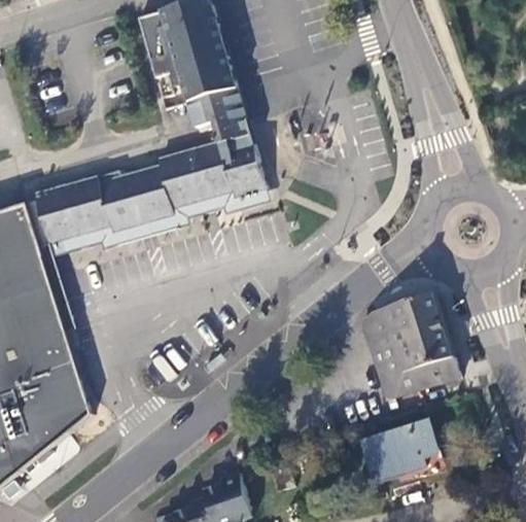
[(186,101),(235,87),(230,67),(210,0),(191,0),(135,16),(147,60),(165,56),(170,71),(177,69),(181,83),(186,101)]
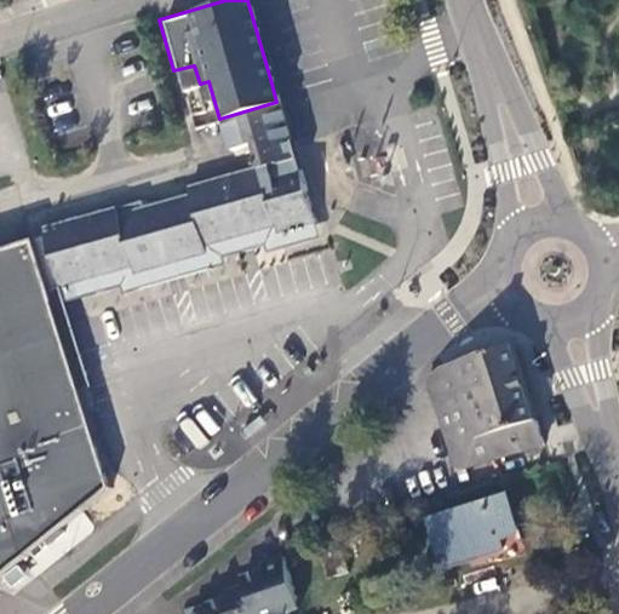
[(178,89),(200,84),(194,66),(173,70),(178,89)]
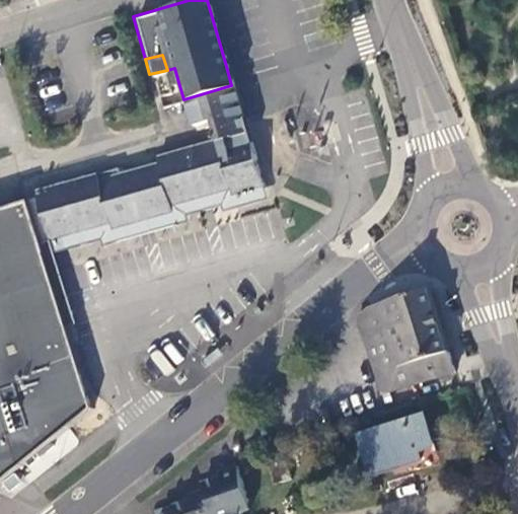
[(170,84),(178,82),(174,68),(167,70),(170,84)]
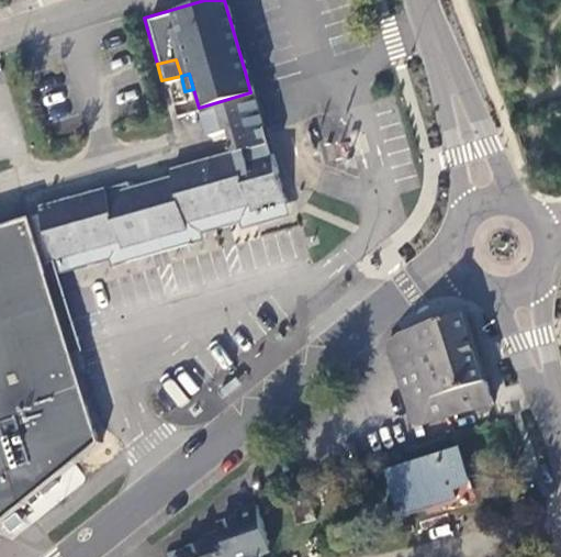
[(250,92),(199,108),(206,135),(225,129),(226,133),(260,124),(250,92)]
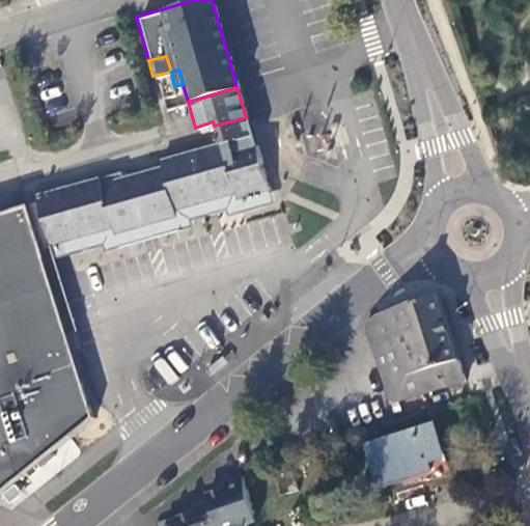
[(95,176),(32,194),(34,200),(47,244),(108,226),(110,231),(172,214),(171,209),(231,191),(233,197),(266,188),(246,117),(214,126),(218,141),(157,159),(159,165),(96,183),(95,176)]
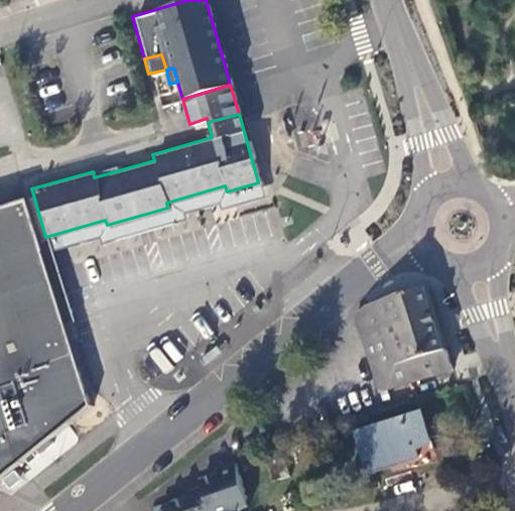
[(259,187),(258,182),(227,192),(225,185),(166,203),(167,208),(107,225),(105,220),(45,237),(47,244),(49,250),(97,236),(99,242),(183,218),(181,212),(216,202),(218,208),(261,196),(259,187)]
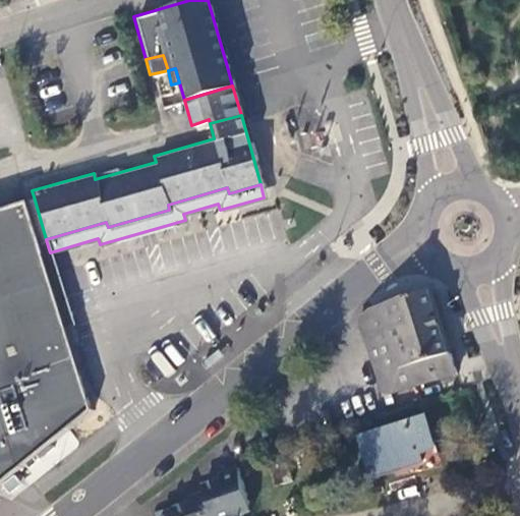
[(46,239),(34,196),(27,198),(23,199),(63,325),(70,323),(54,268),(50,252),(48,246),(46,239)]
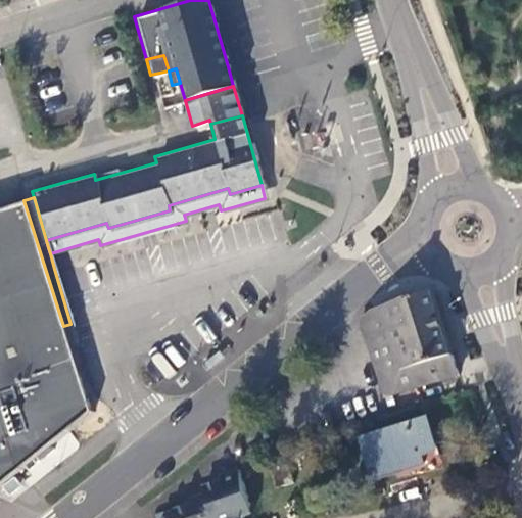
[(0,481),(89,410),(63,326),(24,200),(10,204),(0,207),(0,481)]
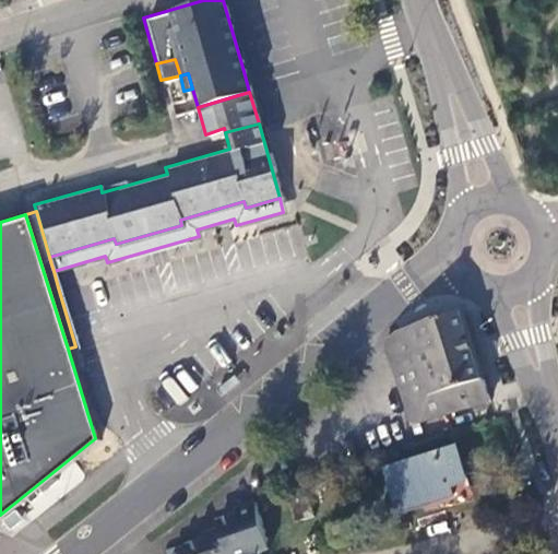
[(395,326),(383,336),(394,368),(410,417),(487,393),(461,307),(395,326)]
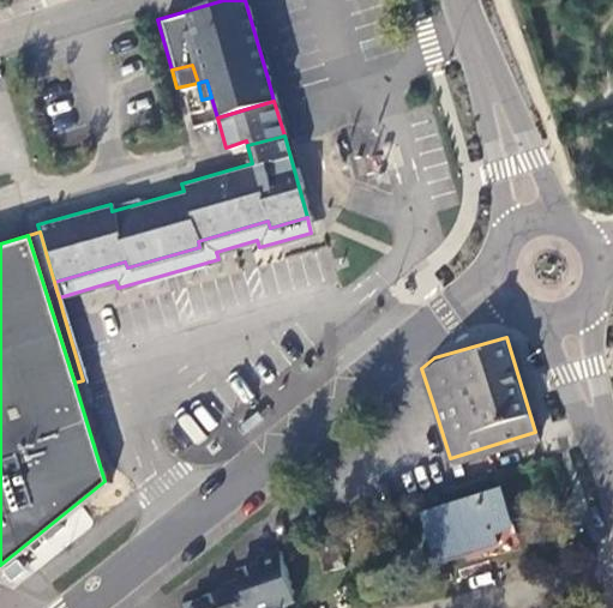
[(188,407),(176,414),(192,439),(204,432),(188,407)]
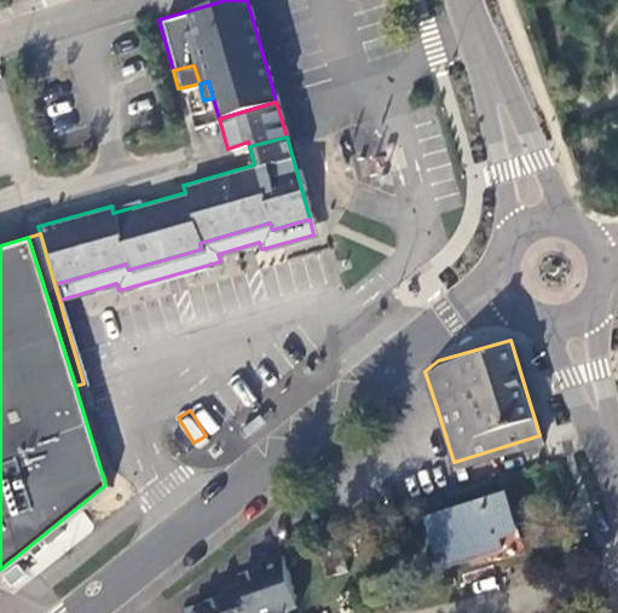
[(514,536),(497,491),(423,513),(439,562),(463,555),(466,560),(515,550),(514,544),(519,542),(515,535),(514,536)]
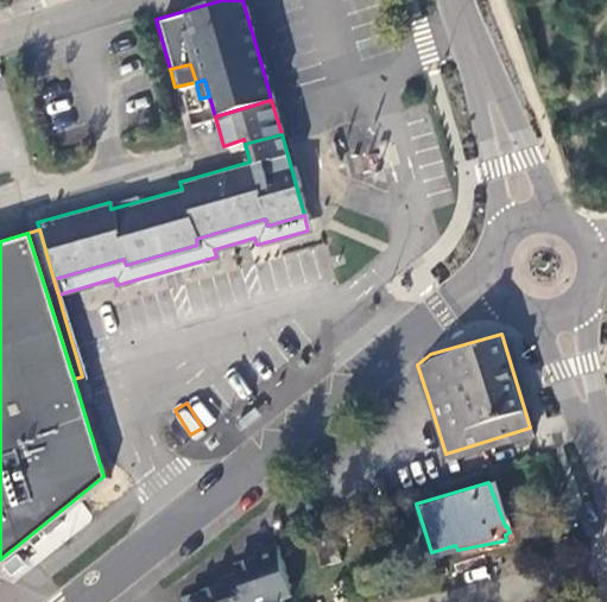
[(185,601),(255,601),(293,589),(278,538),(254,546),(257,555),(235,562),(236,568),(220,574),(222,581),(202,588),(204,594),(185,601)]
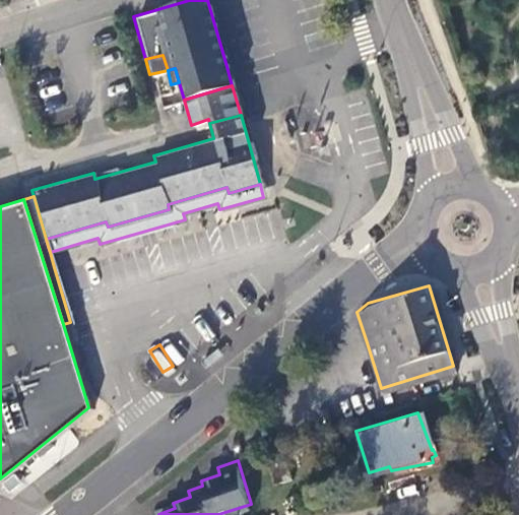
[(312,499),(329,495),(327,488),(325,483),(309,488),(311,496),(312,499)]
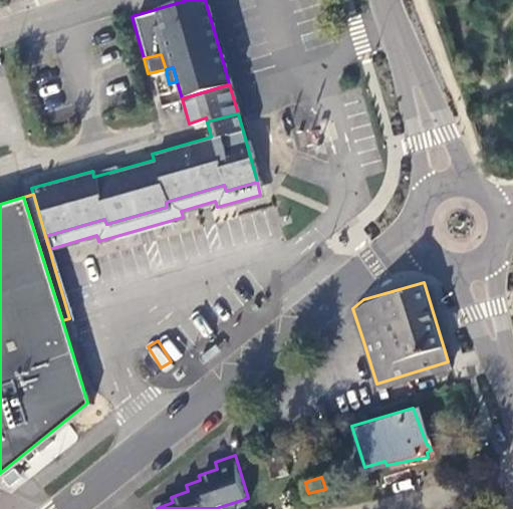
All buildings are outlined.
